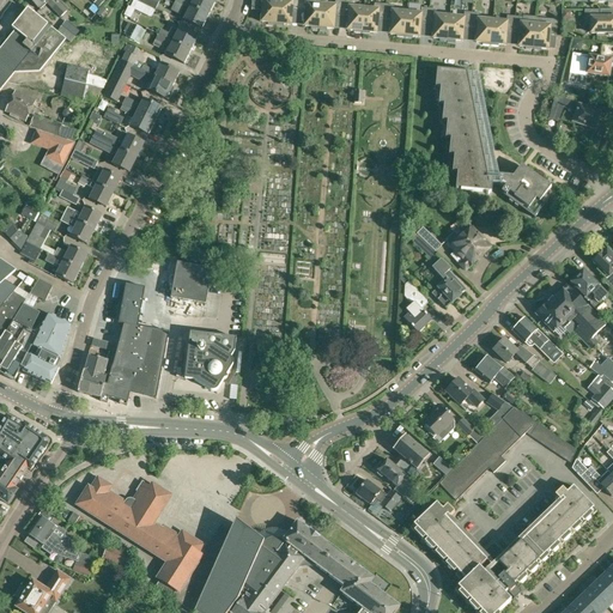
[(48,4),(53,8),(61,18),(68,12),(55,0),(30,0),(41,11),(48,4)]
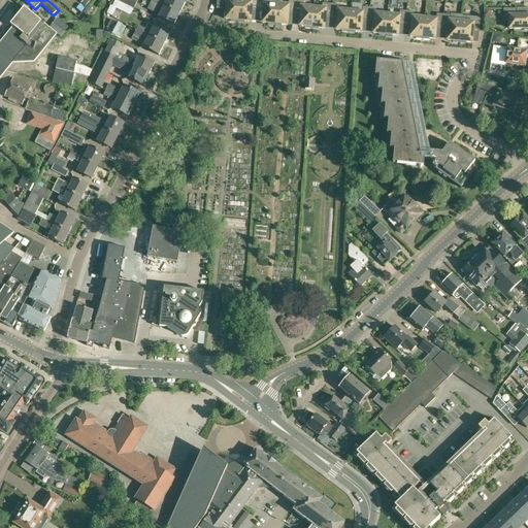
[(130,8),(117,1),(116,0),(112,6),(110,6),(107,13),(112,17),(117,9),(127,14),(130,8)]
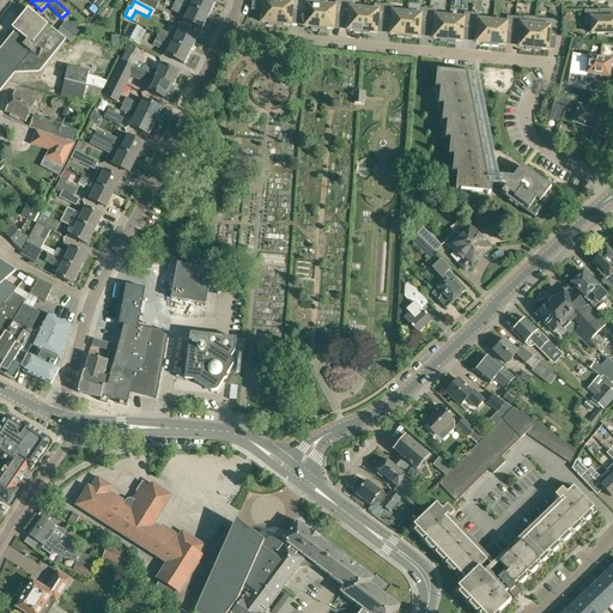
[(137,0),(135,1),(151,10),(155,11),(158,4),(152,0),(151,0),(137,0)]
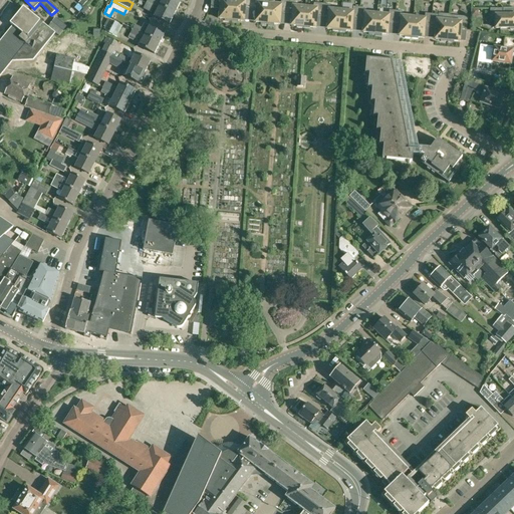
[(175,13),(149,0),(147,0),(146,3),(154,7),(153,9),(158,11),(155,17),(170,24),(175,13)]
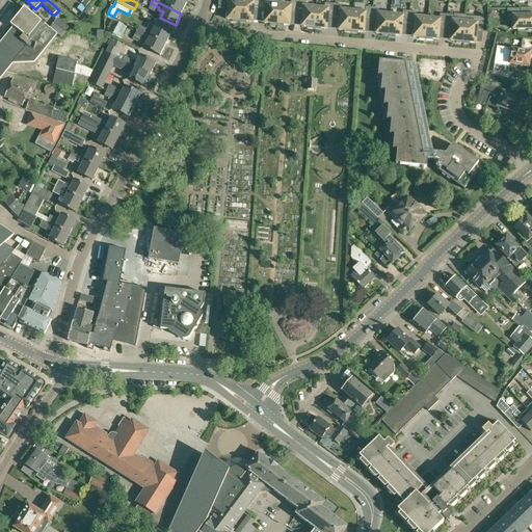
[(154,0),(181,14),(187,2),(183,0),(167,0),(168,0),(167,0),(154,0)]
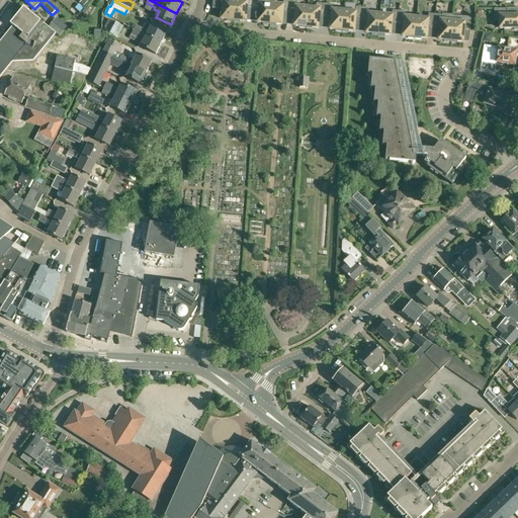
[(233,21),(235,0),(231,0),(222,0),(221,19),(227,19),(226,21),(233,21)]
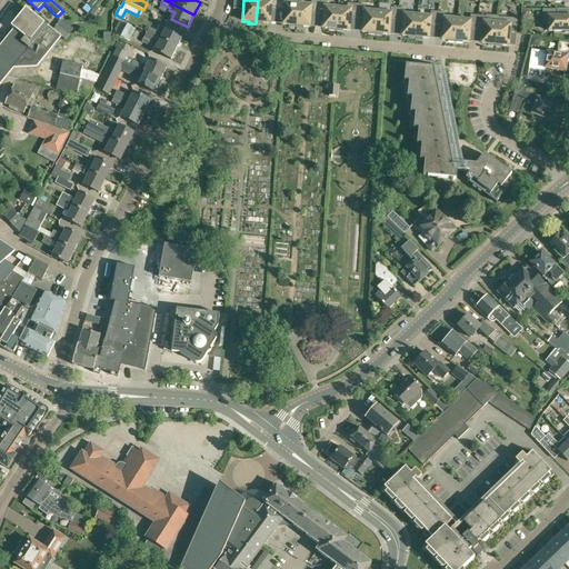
[(258,0),(256,23),(263,25),(263,22),(270,23),(271,10),(277,10),(278,0),(258,0)]
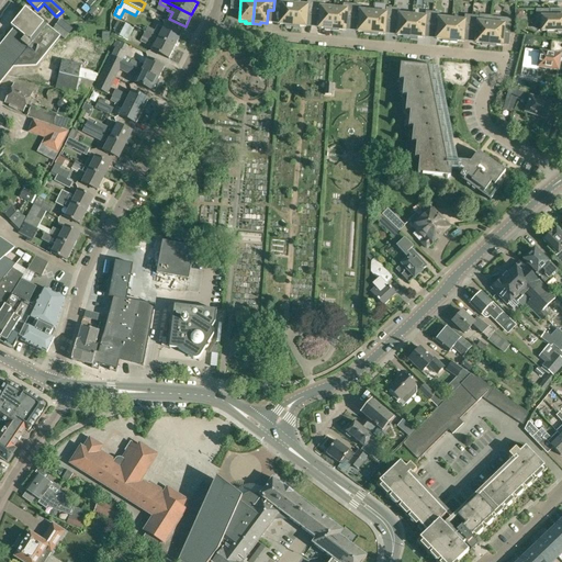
[(281,0),(274,0),(273,10),(280,11),(279,24),(284,25),(284,26),(292,27),(294,4),(282,3),(281,0)]
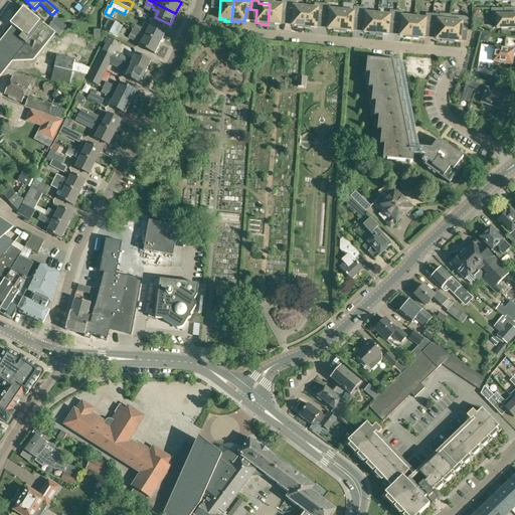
[(270,4),(268,25),(275,25),(275,24),(280,24),(282,12),(287,13),(288,1),(282,0),(281,0),(281,5),(270,4)]
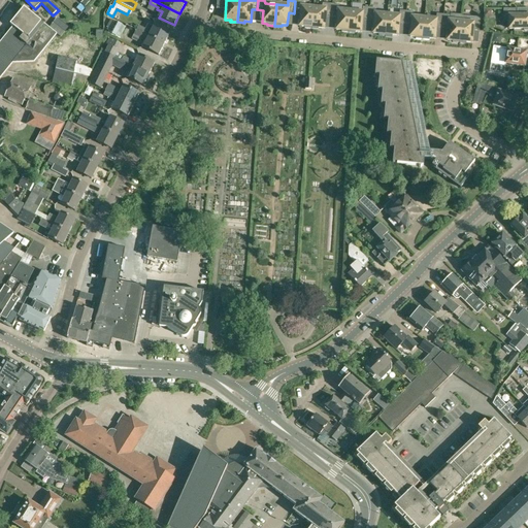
[(295,1),(294,13),(300,13),(299,26),(304,27),(304,29),(311,29),(314,7),(306,6),(305,1),(295,1)]
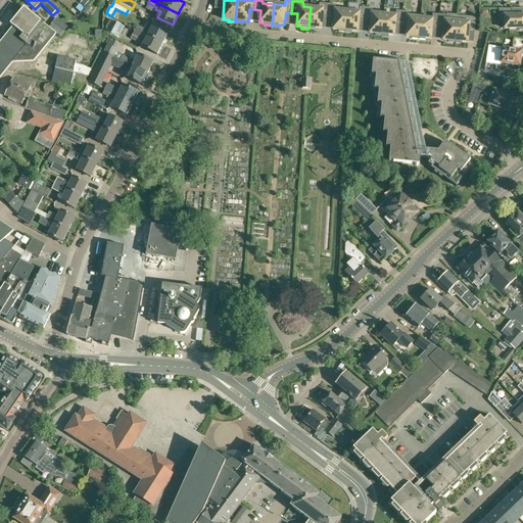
[(0,57),(12,63),(35,74),(37,68),(40,63),(42,58),(22,49),(25,45),(31,32),(37,19),(30,13),(22,8),(16,3),(8,20),(1,35),(2,36),(1,39),(0,39),(0,57)]
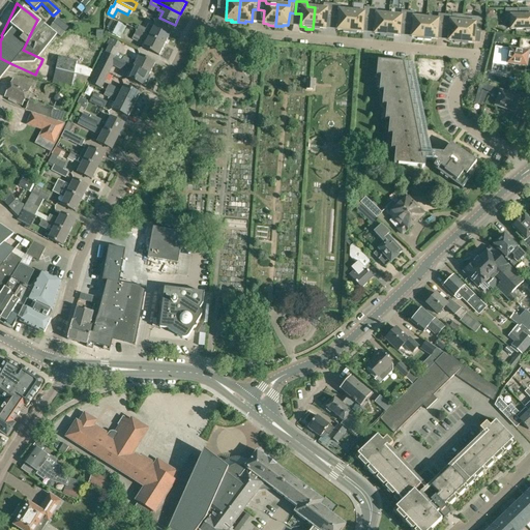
[(322,8),(315,7),(313,29),(319,30),(319,28),(325,29),(326,16),(332,17),(333,4),(324,3),(322,8)]
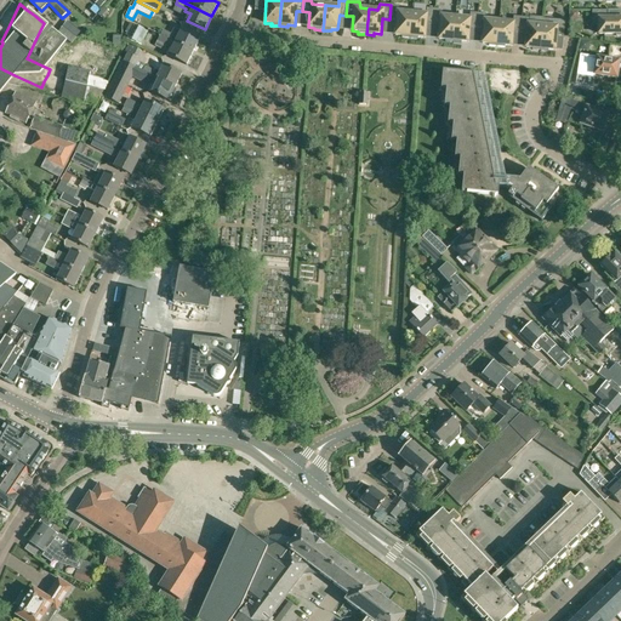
[(399,6),(391,5),(389,20),(397,21),(394,35),(402,35),(402,38),(410,39),(412,13),(398,11),(399,6)]
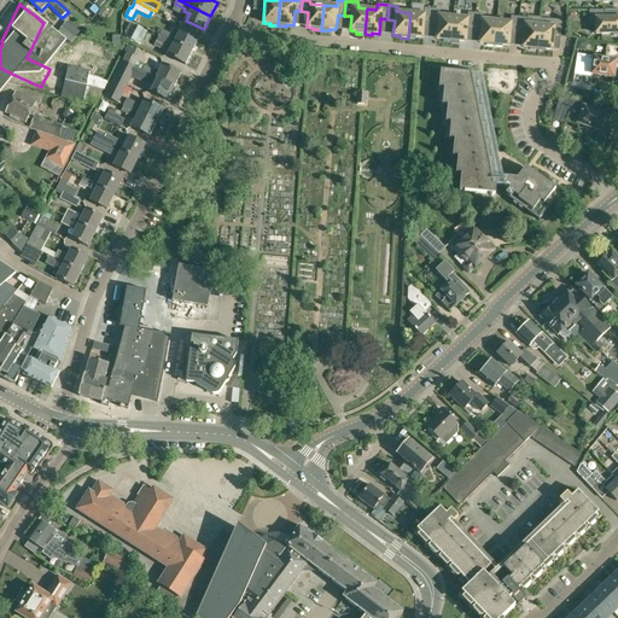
[(410,13),(408,39),(415,39),(415,38),(423,38),(424,23),(431,23),(432,9),(424,9),(424,15),(410,13)]
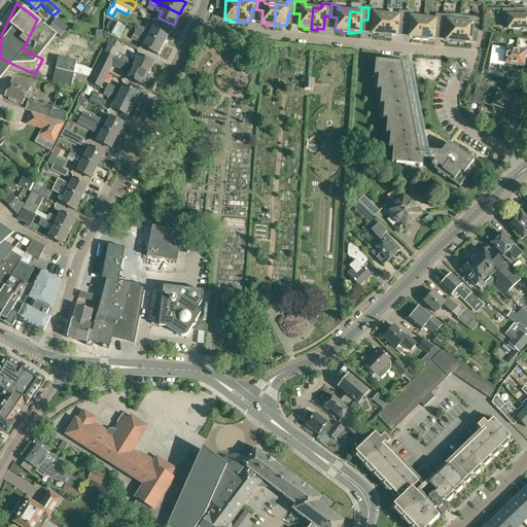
[(376,8),(369,7),(367,20),(373,21),(372,33),(378,34),(378,35),(384,36),(387,14),(375,13),(376,8)]
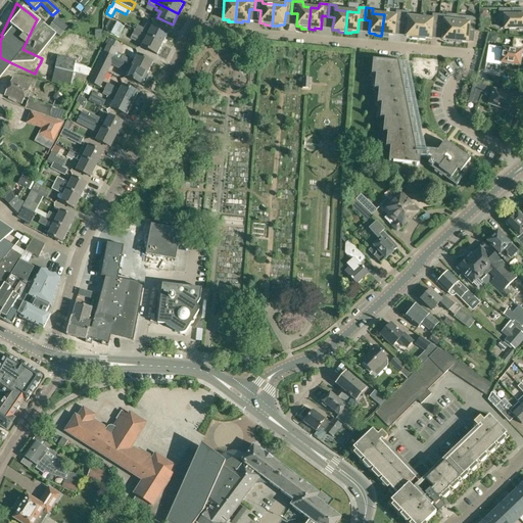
[(498,19),(504,21),(504,29),(519,29),(519,31),(522,30),(522,14),(511,15),(511,9),(498,9),(498,19)]
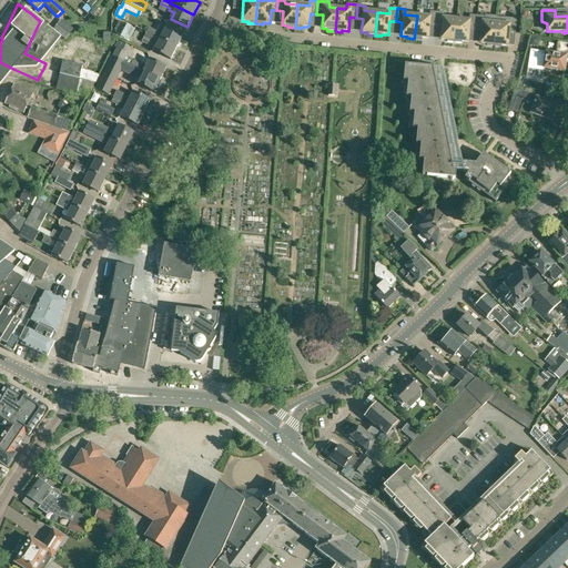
[(417,16),(414,39),(422,40),(422,38),(428,39),(429,24),(436,26),(437,12),(429,11),(429,17),(417,16)]
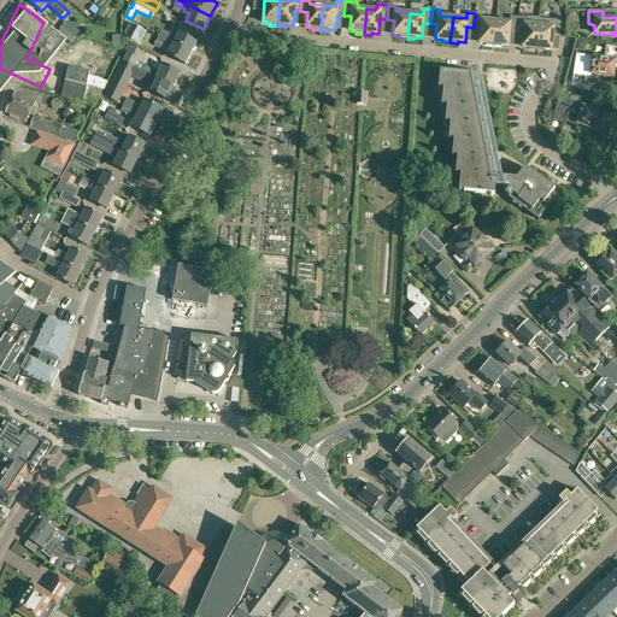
[(482,13),(475,13),(474,28),(480,28),(479,43),(486,43),(486,46),(493,46),(495,21),(482,19),(482,13)]
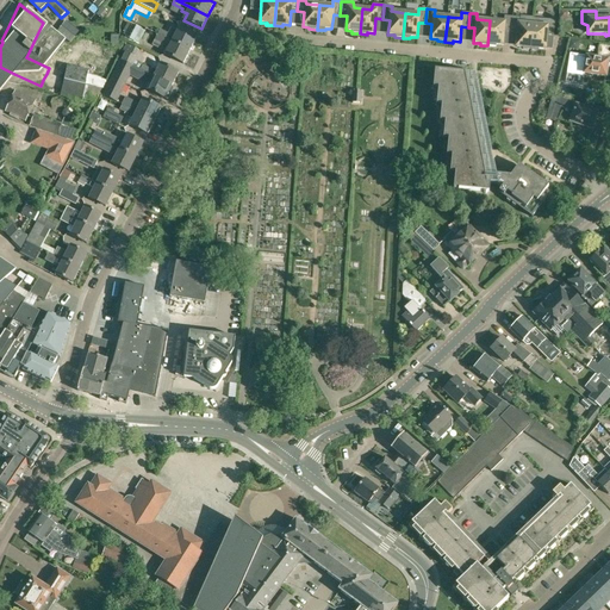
[(504,22),(490,20),(487,45),(496,47),(496,44),(503,45),(504,31),(511,31),(512,17),(504,17),(504,22)]
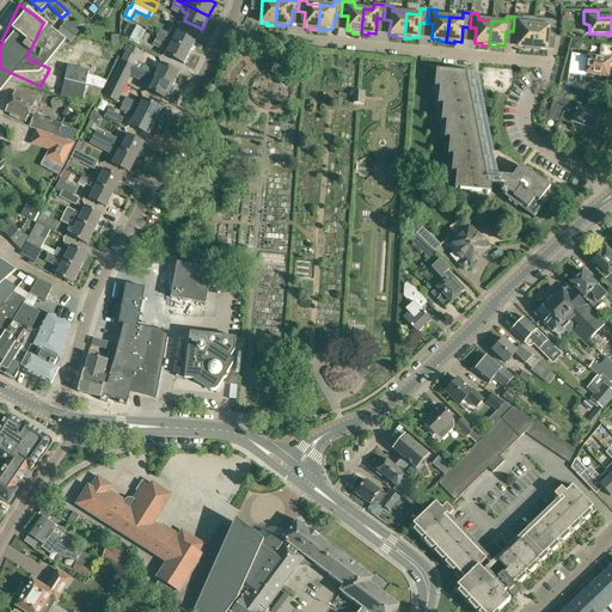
[(521,18),(514,17),(513,31),(519,32),(518,47),(525,48),(524,49),(532,50),(534,25),(521,24),(521,18)]
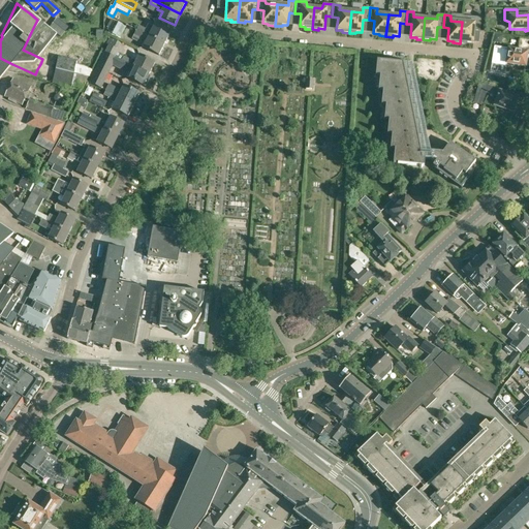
[(462,22),(460,43),(467,43),(467,42),(473,42),(474,30),(479,31),(481,19),(474,18),(473,23),(462,22)]
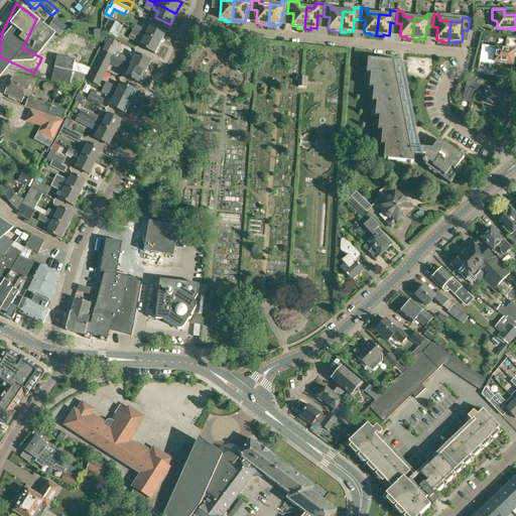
[(117,37),(123,26),(108,19),(105,24),(108,26),(106,31),(117,37)]
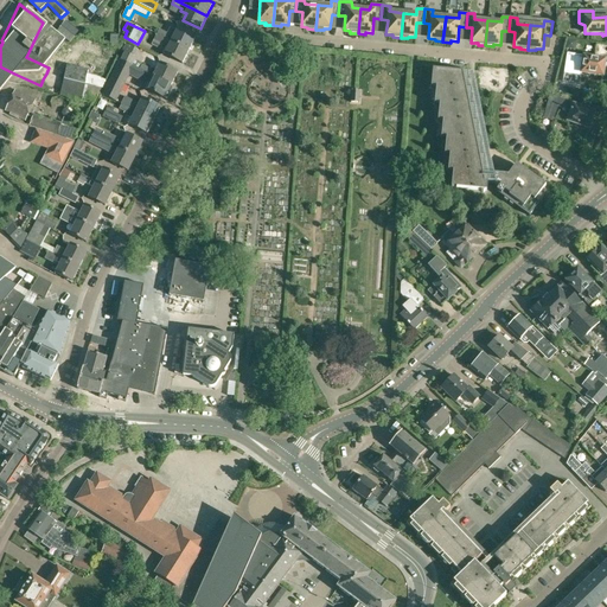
[(76,38),(63,27),(58,33),(71,43),(76,38)]
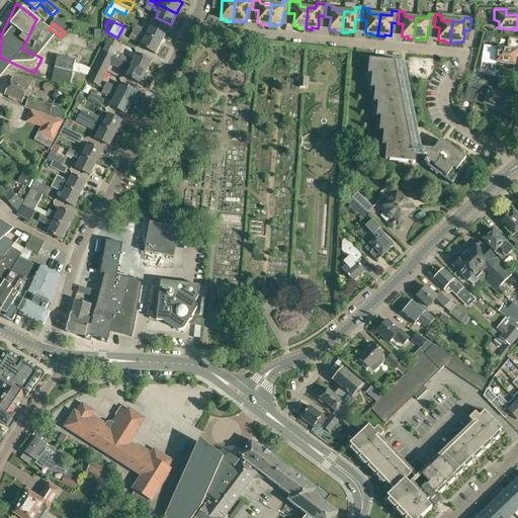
[(135,29),(161,44),(167,31),(152,24),(149,30),(144,27),(144,29),(136,25),(135,29)]
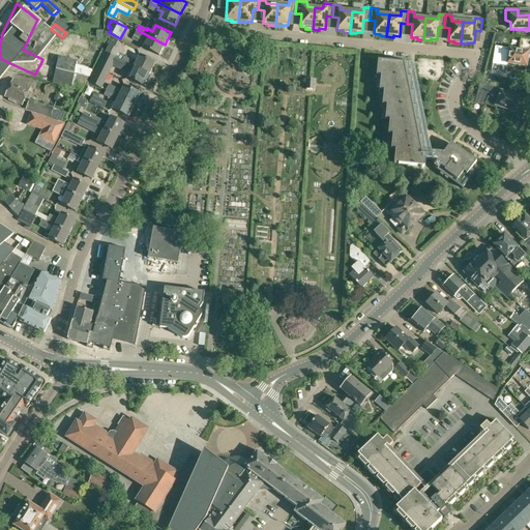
[(165,45),(138,30),(135,34),(142,38),(147,41),(143,48),(159,56),(165,45)]
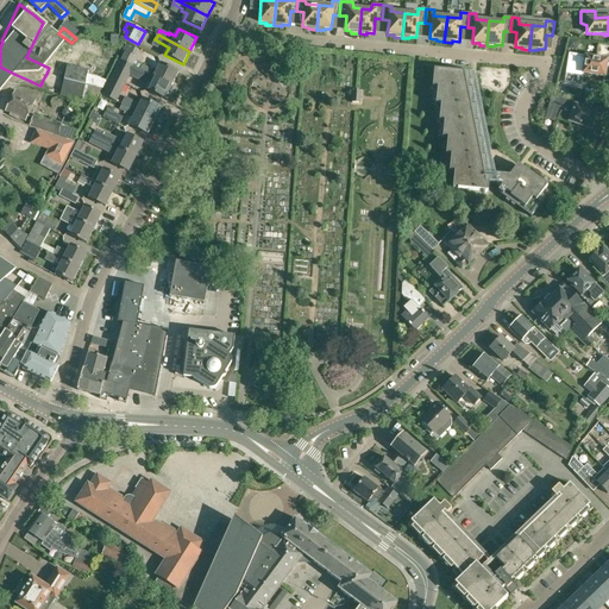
[(125,52),(121,60),(135,67),(139,70),(149,74),(148,75),(150,76),(151,74),(155,76),(154,77),(171,86),(179,73),(161,63),(157,70),(152,68),(151,70),(135,61),(139,51),(126,44),(123,51),(125,52)]
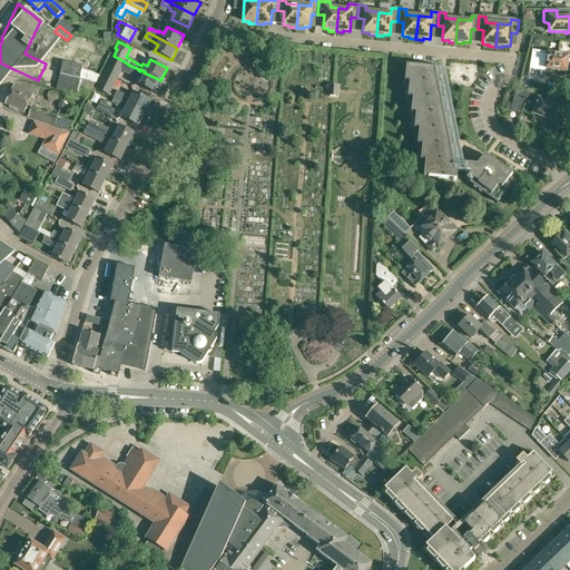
[(569,65),(569,59),(568,59),(568,57),(549,53),(548,61),(531,58),(530,68),(546,70),(546,71),(553,72),(553,70),(566,71),(567,65),(569,65)]
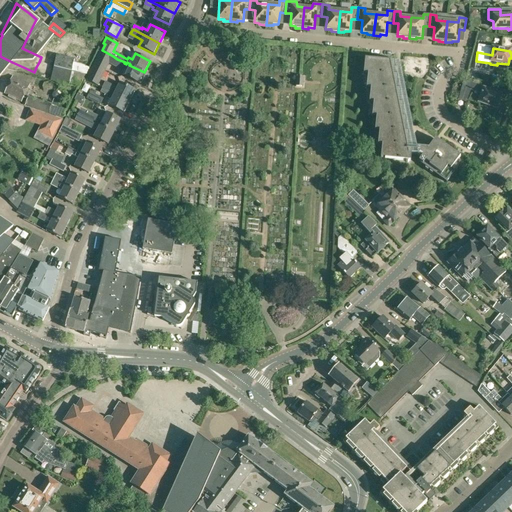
[(100,50),(93,65),(105,71),(113,56),(102,50),(101,51),(100,50)]
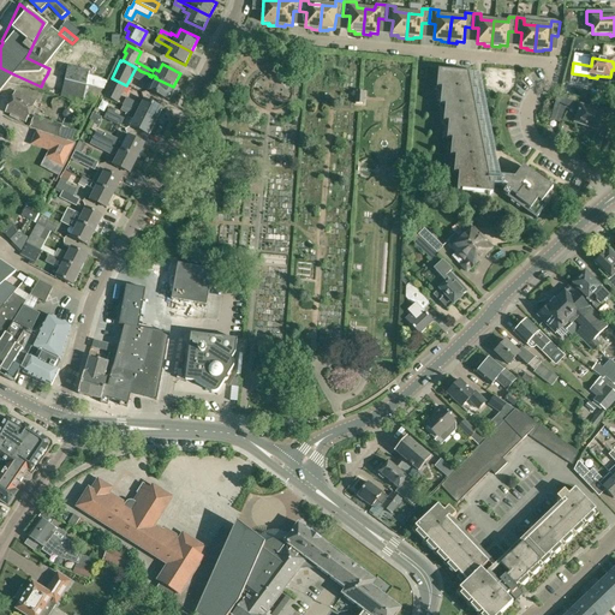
[(102,89),(87,85),(89,71),(67,66),(61,97),(83,102),(83,101),(96,103),(102,89)]
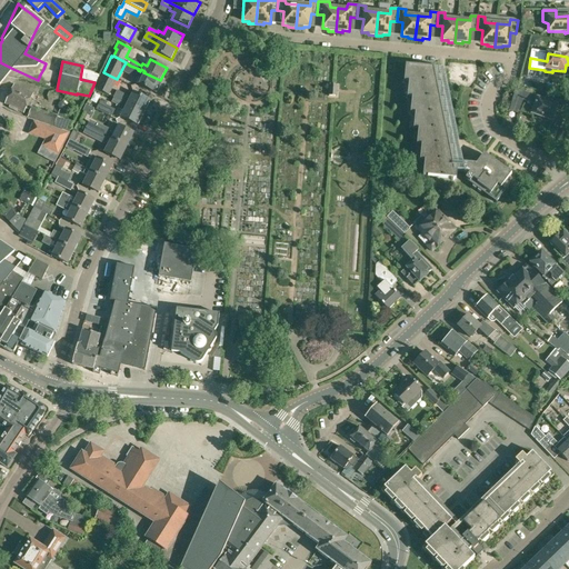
[(409,81),(437,83),(439,68),(406,65),(403,81),(408,82),(409,81)]
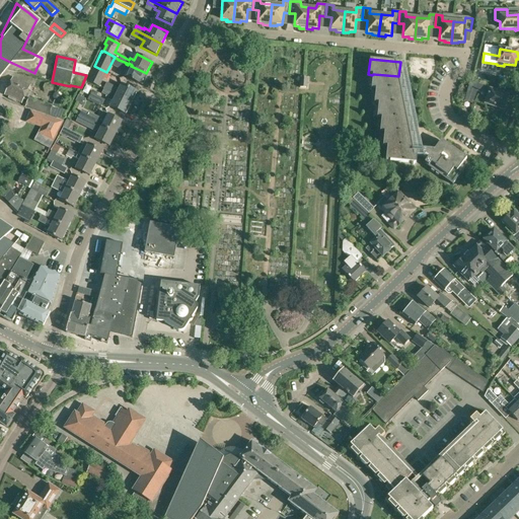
[(119,60),(116,65),(128,71),(125,77),(140,84),(141,84),(143,84),(145,80),(144,78),(146,73),(131,66),(132,65),(129,63),(128,65),(126,64),(127,63),(119,60)]
